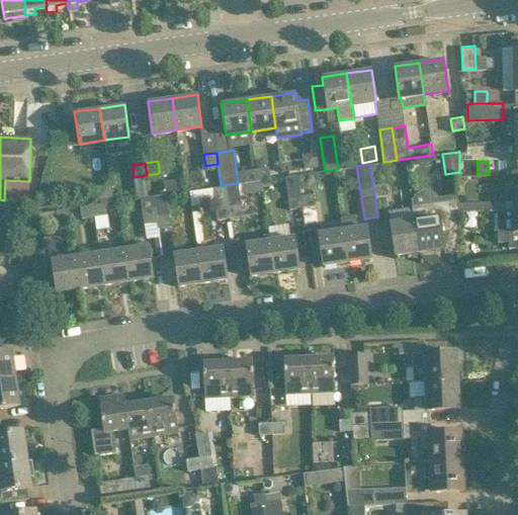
[(369,164),(374,196),(386,194),(384,182),(373,184),(370,164),(369,164)]
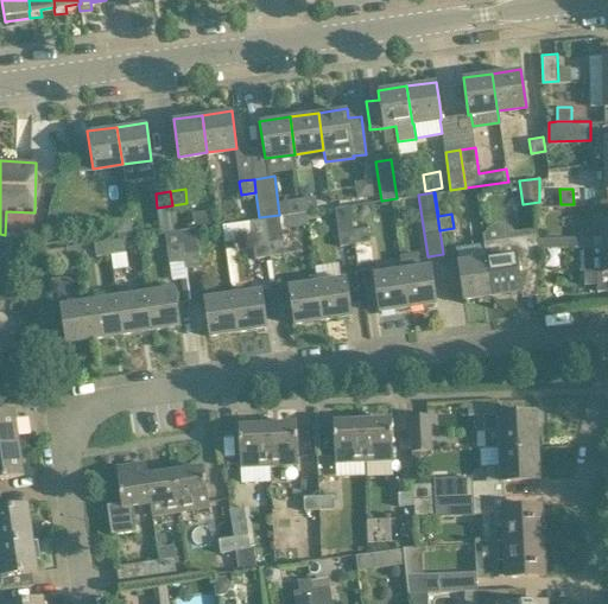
[(301,198),(303,211),(318,209),(316,196),(301,198)]
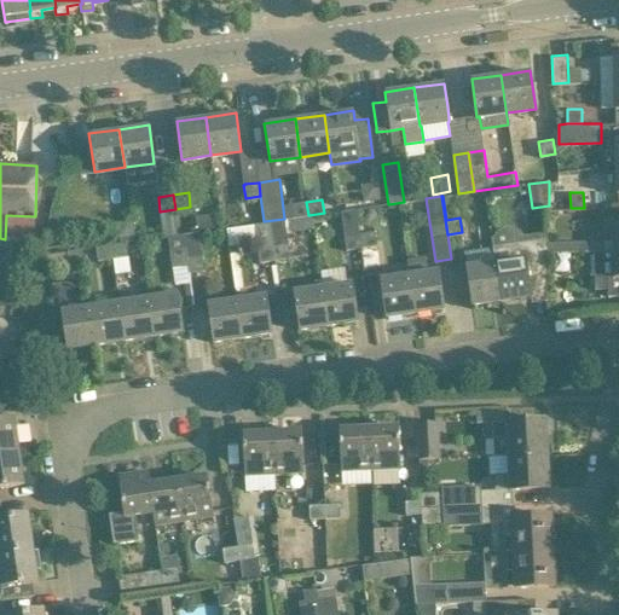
[(294,218),(308,215),(306,202),(291,204),(294,218)]
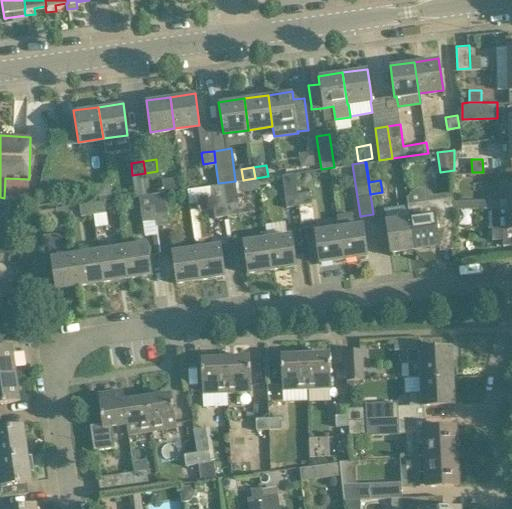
[(286,206),(299,204),(298,192),(295,172),(282,174),(286,206)]
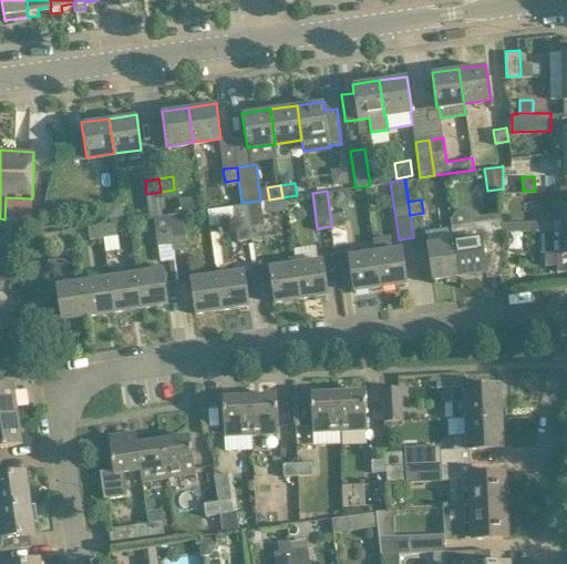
[(124,213),(122,201),(107,203),(110,215),(124,213)]
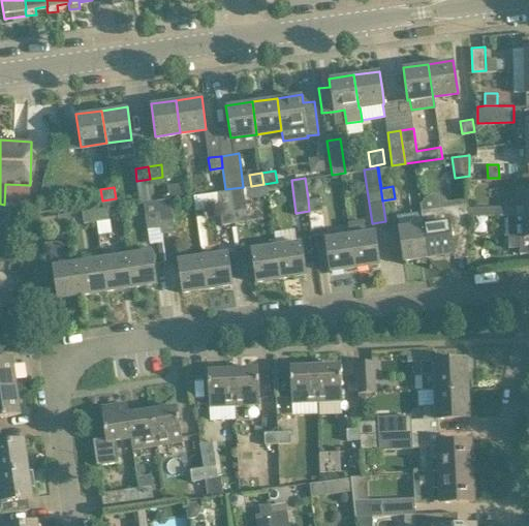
[(230,188),(235,221),(248,219),(243,187),(230,188)]
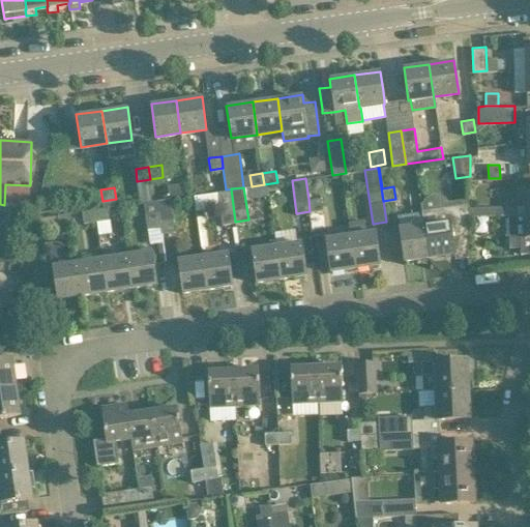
[(223,224),(235,222),(231,188),(226,189),(194,195),(195,199),(196,210),(221,207),(223,224)]
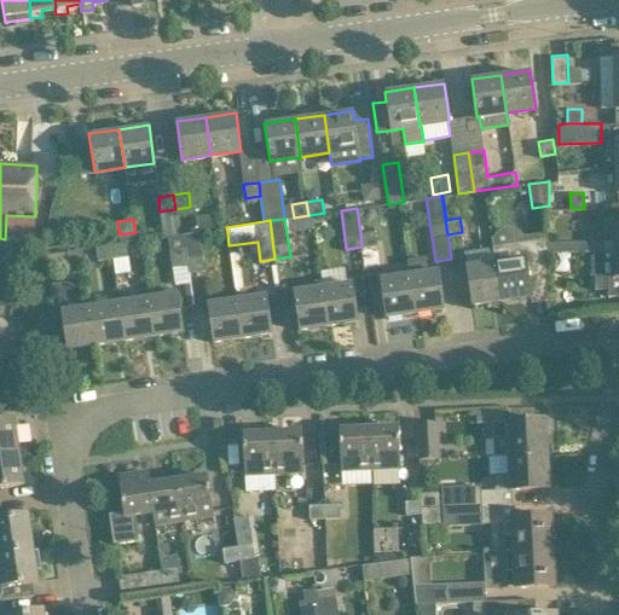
[(612,239),(580,239),(580,250),(594,250),(618,248),(618,222),(611,222),(612,239)]
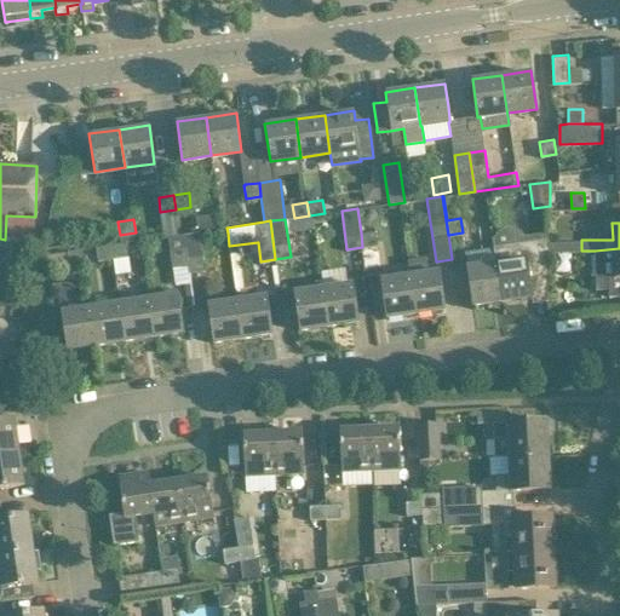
[(183,234),(188,265),(189,272),(205,270),(199,236),(228,232),(227,228),(183,234)]
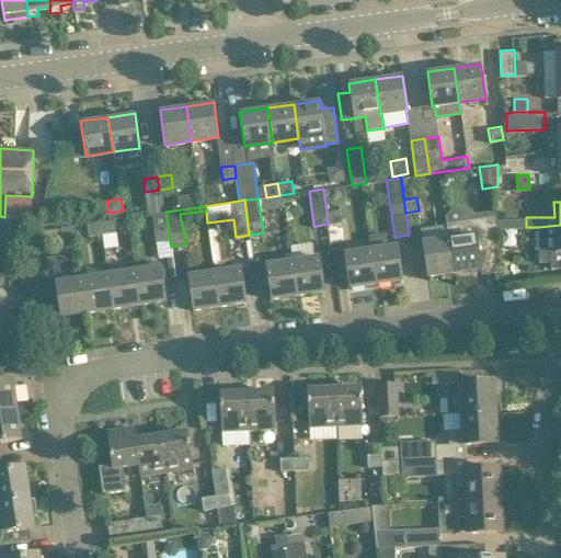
[(327,211),(328,224),(341,223),(339,209),(327,211)]
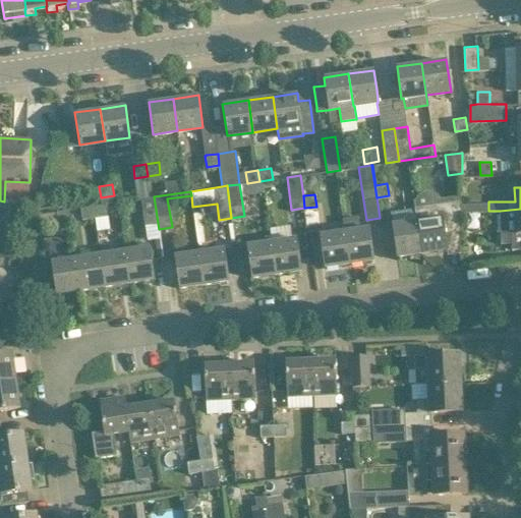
[(146,225),(158,223),(154,196),(141,198),(146,225)]
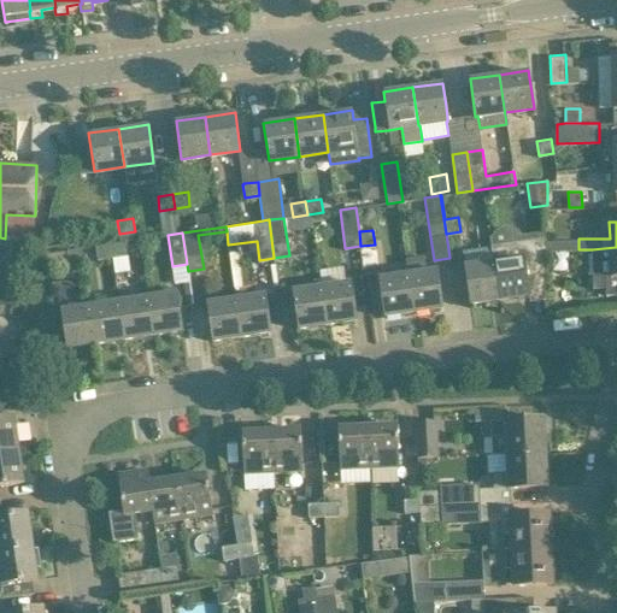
[(494,261),(499,298),(529,294),(526,272),(545,269),(546,240),(546,236),(492,243),(494,261)]
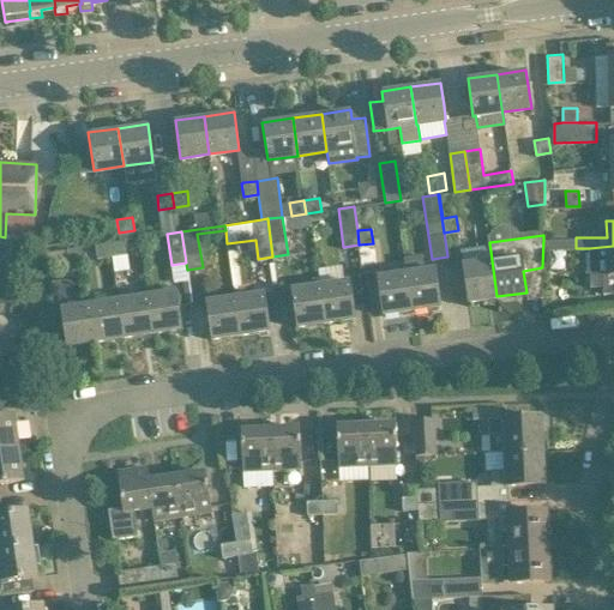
[(110,242),(113,255),(127,253),(126,240),(110,242)]
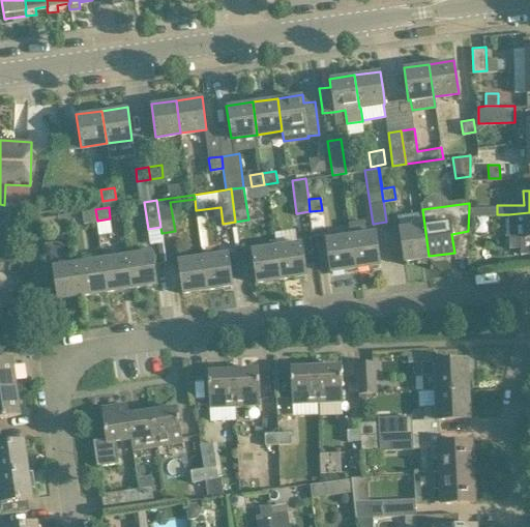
[(84,223),(97,221),(95,209),(82,210),(84,223)]
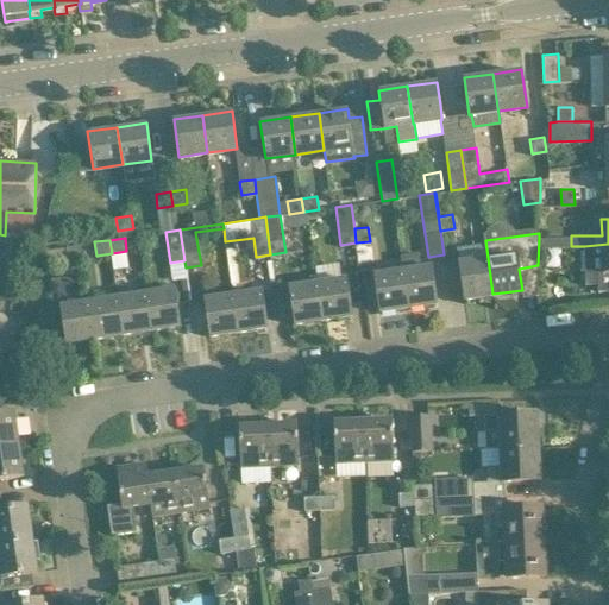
[(68,259),(83,258),(81,244),(67,246),(68,259)]
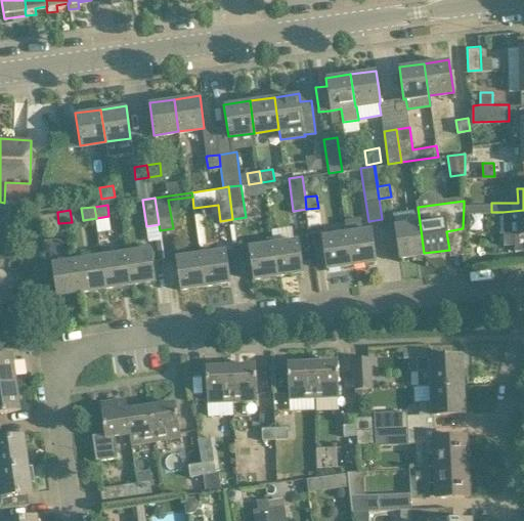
[(523,210),(503,212),(503,220),(503,223),(504,244),(515,244),(515,250),(523,249),(523,210)]
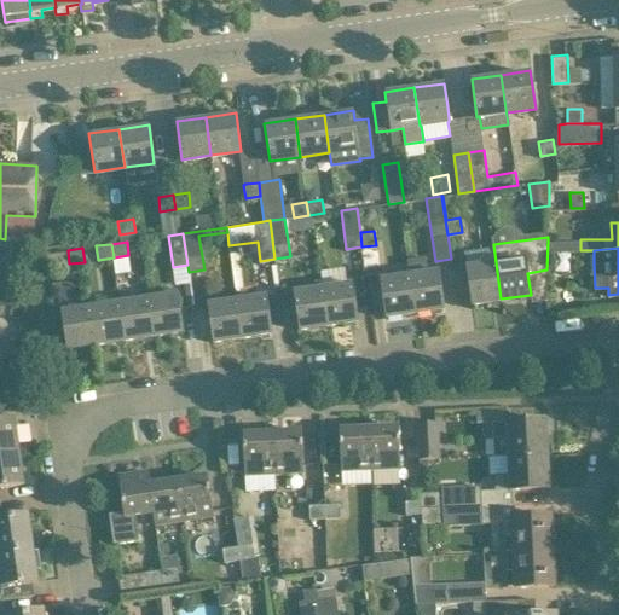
[(410,274),(415,312),(445,307),(439,270),(428,272),(426,255),(408,257),(410,274)]
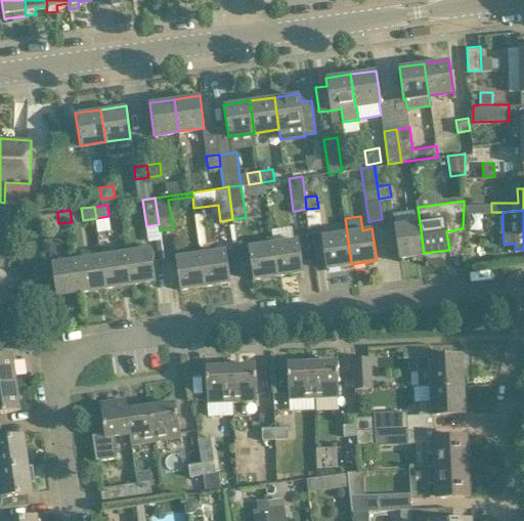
[(399,257),(424,253),(420,222),(394,225),(399,257)]
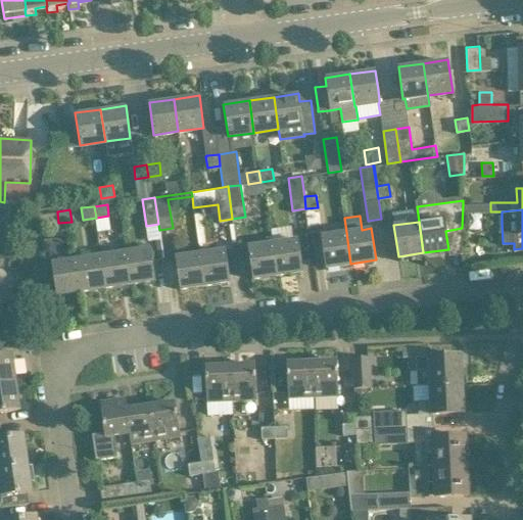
[(326,267),(350,264),(346,232),(321,235),(326,267)]
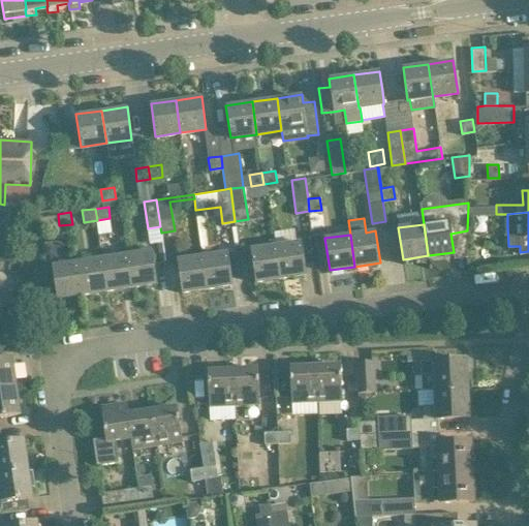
[(276,245),(281,277),(306,273),(302,242),(276,245)]
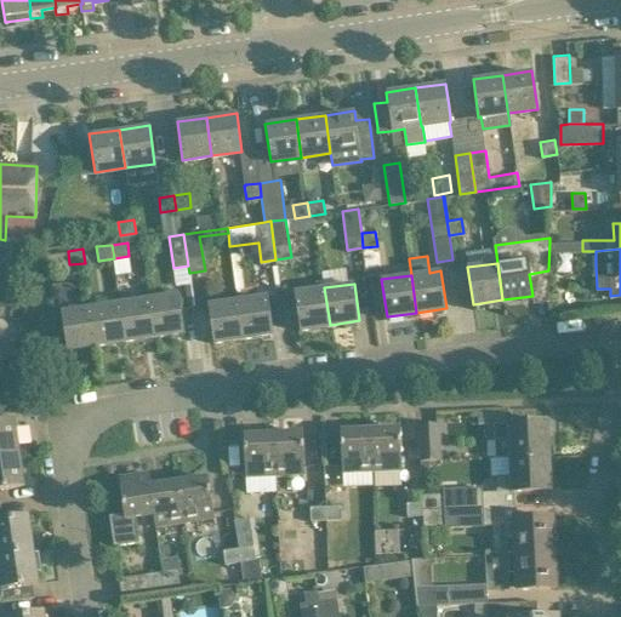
[(300,329),(330,325),(324,287),(295,292),(300,329)]
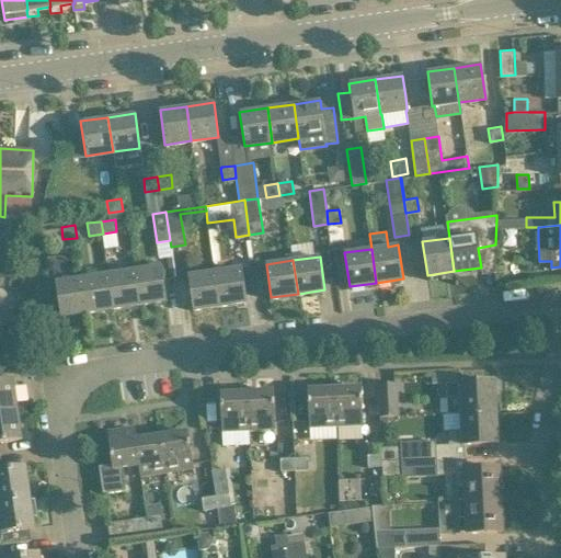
[(134,268),(139,303),(167,299),(161,263),(134,268)]
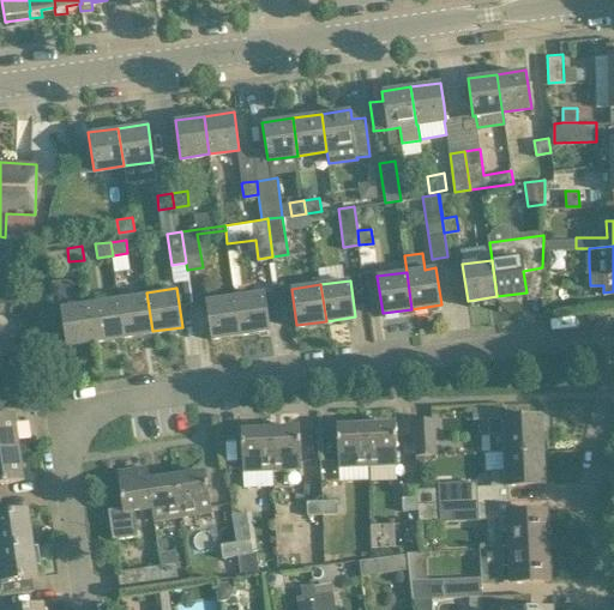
[(119,297),(124,336),(152,331),(146,293),(119,297)]
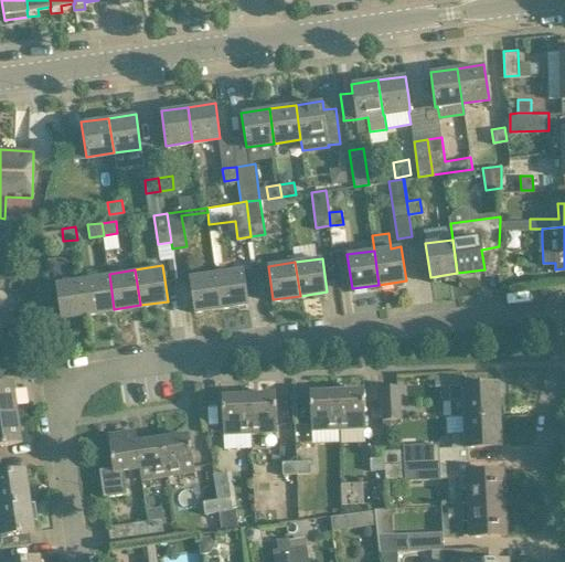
[(216,273),(221,307),(248,304),(243,269),(216,273)]
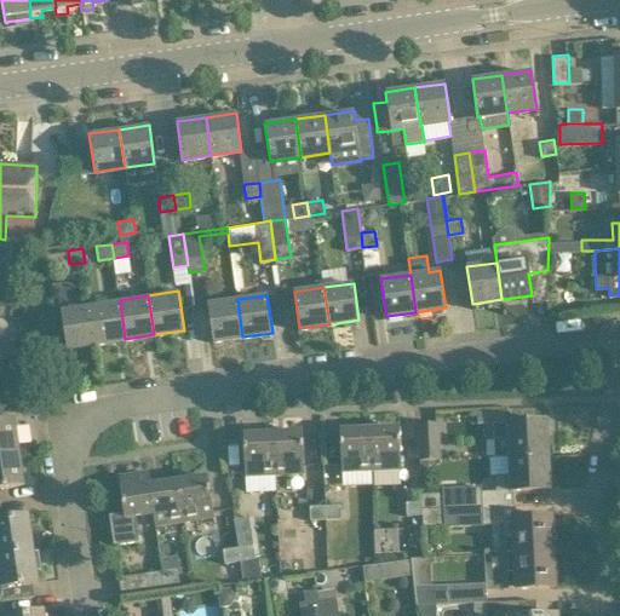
[(213,341),(242,337),(237,299),(207,304),(213,341)]
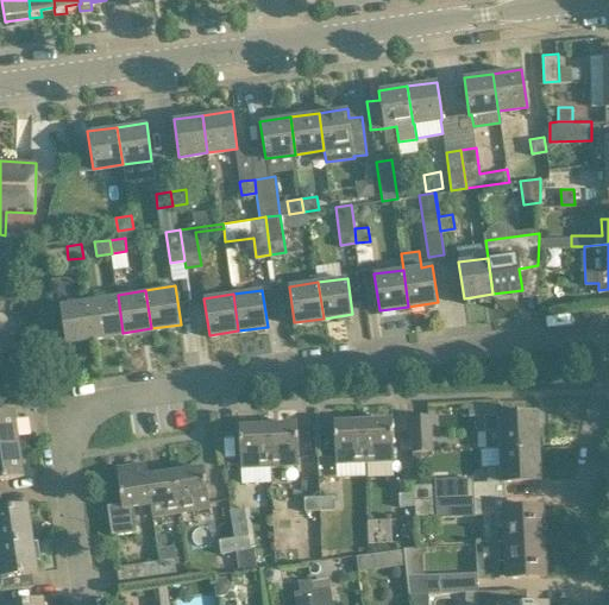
[(89,298),(95,338),(123,333),(118,295),(89,298)]
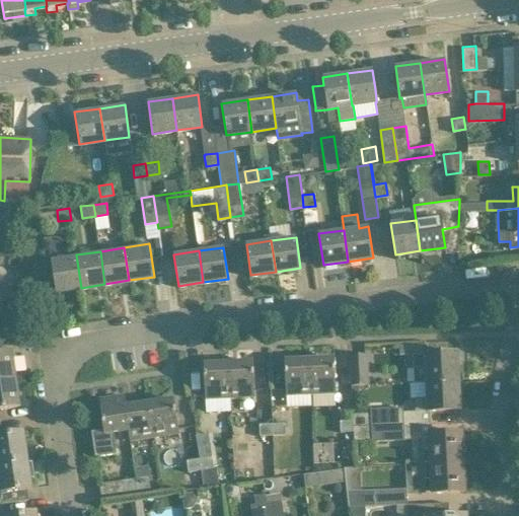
[(52,258),(40,260),(41,280),(54,278),(56,291),(81,288),(76,254),(52,259),(52,258)]
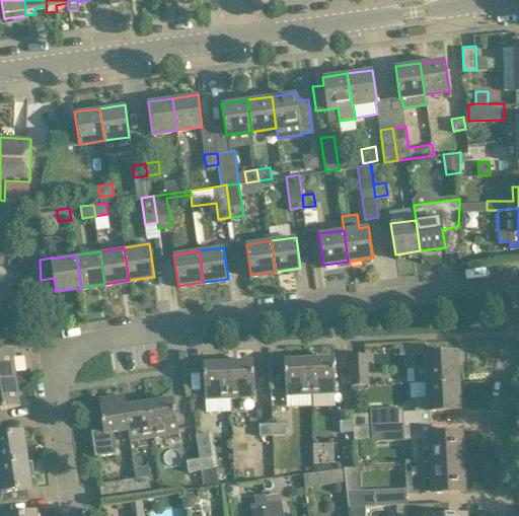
[(0,290),(0,304),(8,305),(12,291),(0,290)]
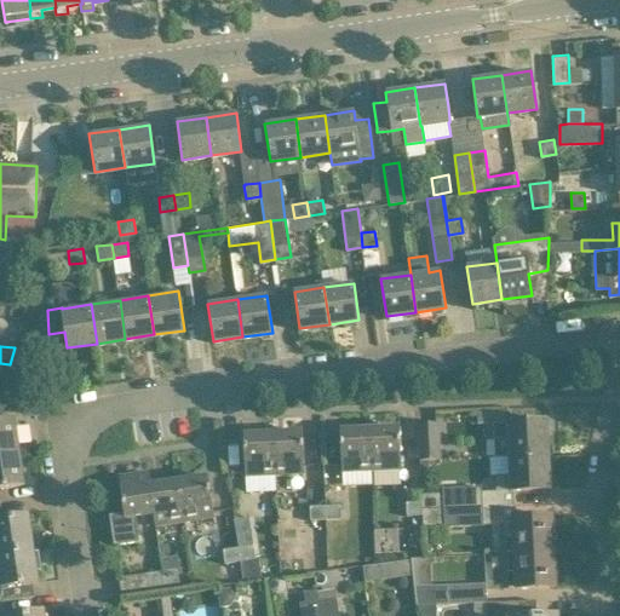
[(0,452),(19,449),(15,416),(0,418),(0,452)]
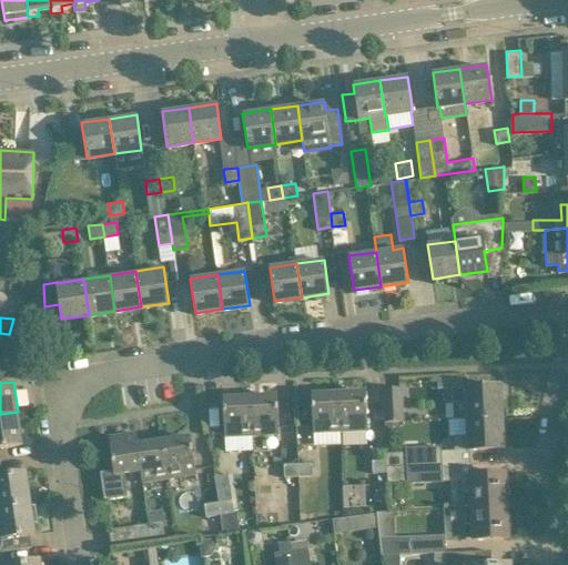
[(454,417),(466,417),(501,415),(500,384),(452,386),(453,401),(454,401),(454,417)]
